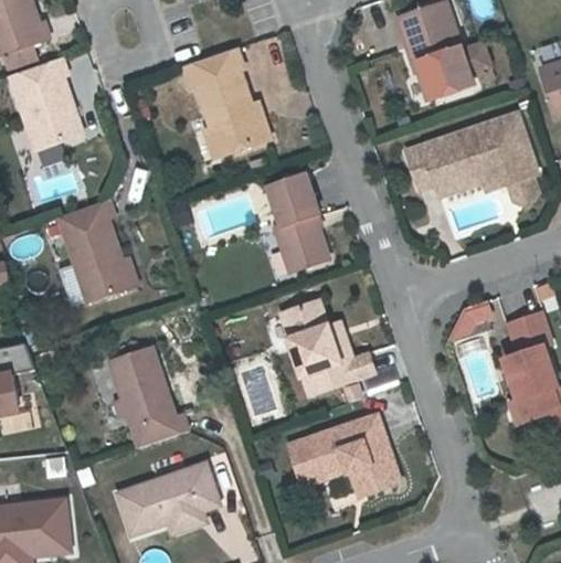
[(0,0),(0,53),(4,52),(10,51),(32,43),(48,36),(42,20),(36,21),(29,0),(0,0)]
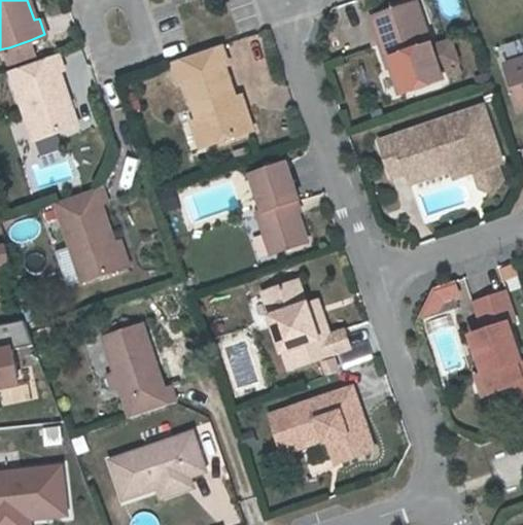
[(396,62),(406,88),(444,74),(433,43),(418,0),(412,0),(373,14),(390,64),(391,64),(396,62)]
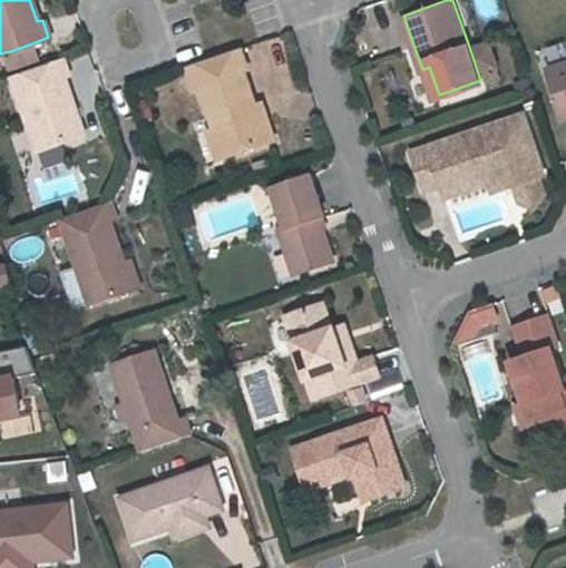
[(489,39),(469,47),(480,80),(487,78),(484,68),(498,62),(489,39)]
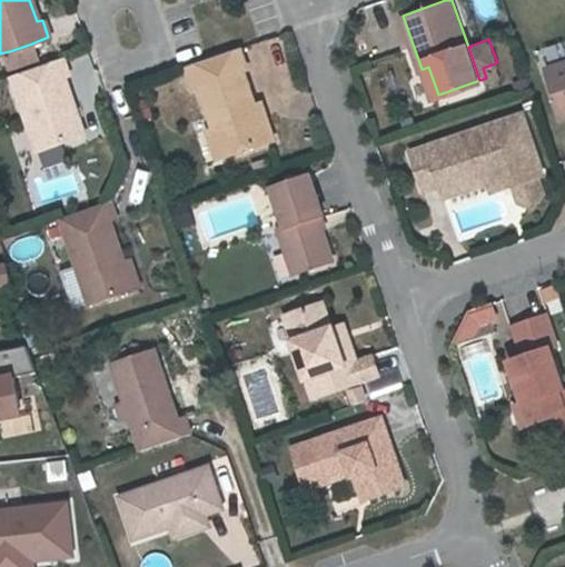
[(38,58),(32,43),(10,51),(5,52),(10,68),(38,58)]
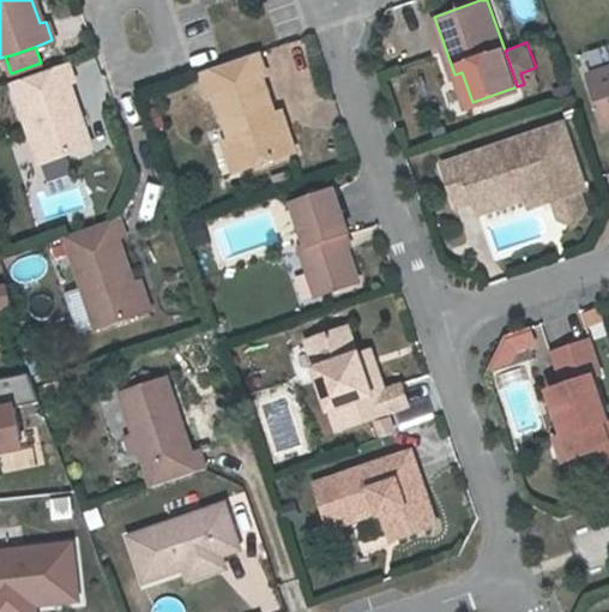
[(237,148),(245,168),(294,151),(285,126),(279,129),(275,114),(261,76),(265,75),(258,53),(200,72),(207,94),(215,91),(230,141),(234,149),(237,148)]
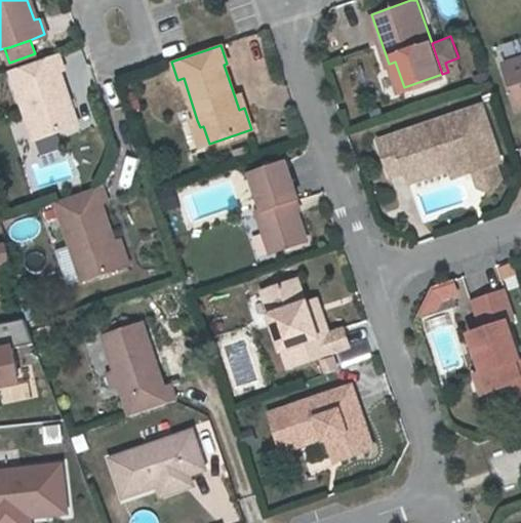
[(55,53),(8,70),(32,138),(77,123),(58,71),(63,69),(56,52),(55,53)]
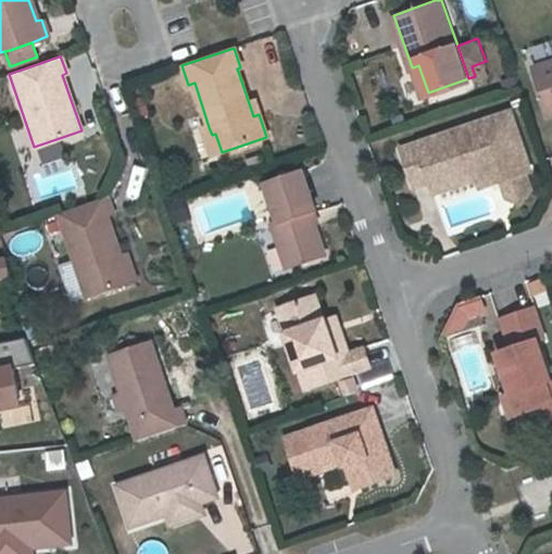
[(551,57),(534,63),(548,103),(551,102),(551,57)]
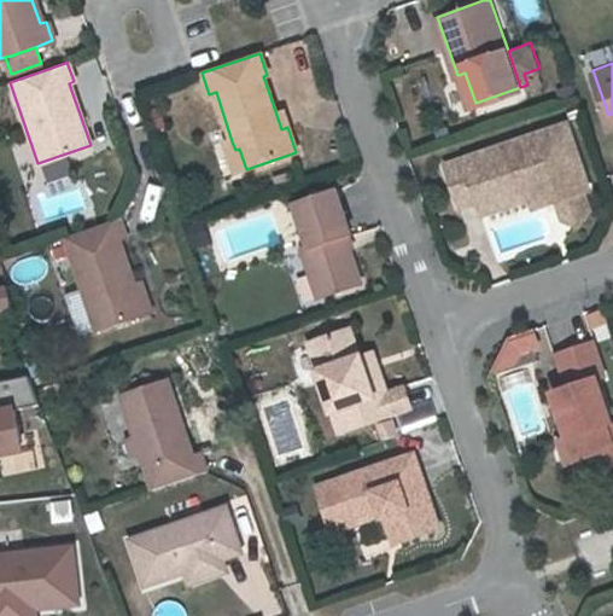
[(539,68),(524,74),(527,85),(543,80),(539,68)]
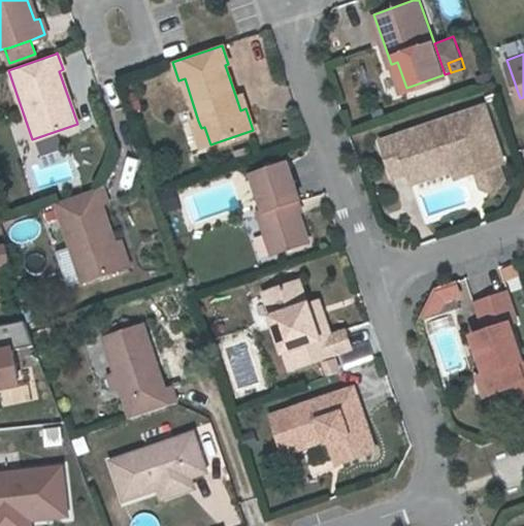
[(402,90),(406,88),(397,62),(392,64),(402,90)]
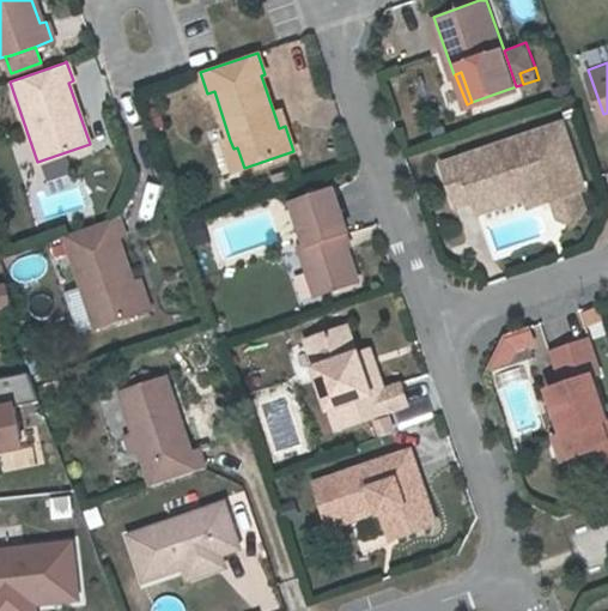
[(281,112),(274,114),(279,128),(285,126),(281,112)]
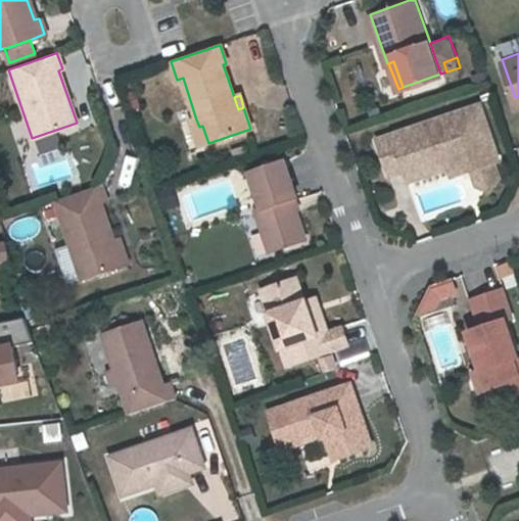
[(460,150),(466,169),(471,167),(492,160),(498,159),(479,103),(376,135),(387,171),(403,167),(405,173),(427,166),(427,162),(446,156),(445,154),(460,150)]
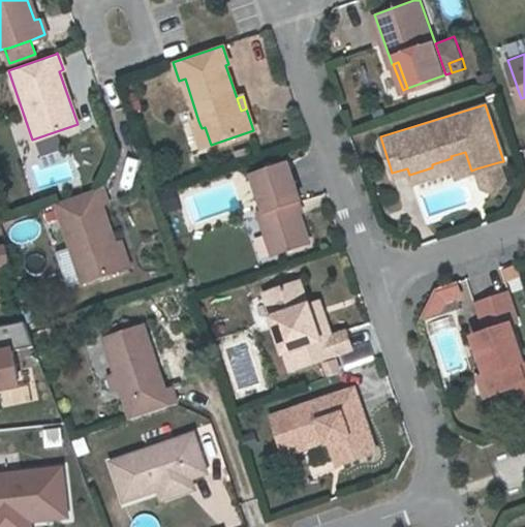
[(202,148),(211,145),(205,127),(202,128),(198,121),(192,122),(202,148)]
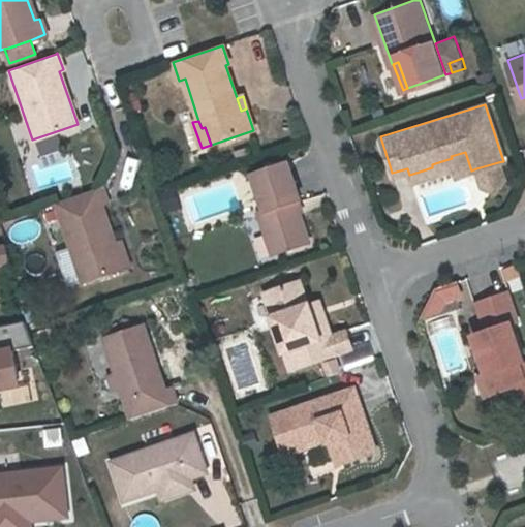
[(456,176),(471,171),(465,152),(451,156),(452,158),(432,164),(432,167),(409,175),(411,179),(453,165),(456,176)]
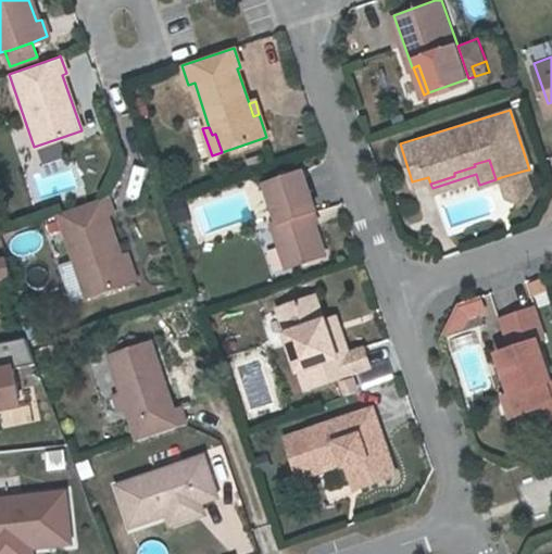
[(126,197),(138,201),(148,172),(136,167),(126,197)]
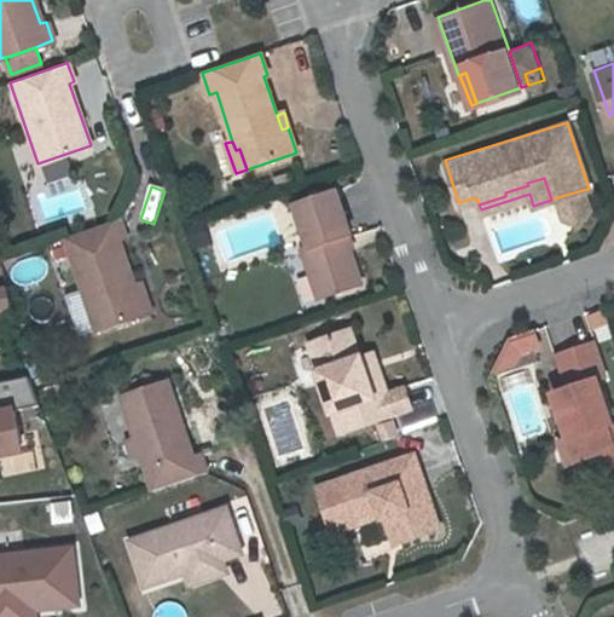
[(317,267),(325,292),(360,280),(343,232),(349,230),(335,186),(294,201),(308,243),(302,246),(311,270),(317,267)]
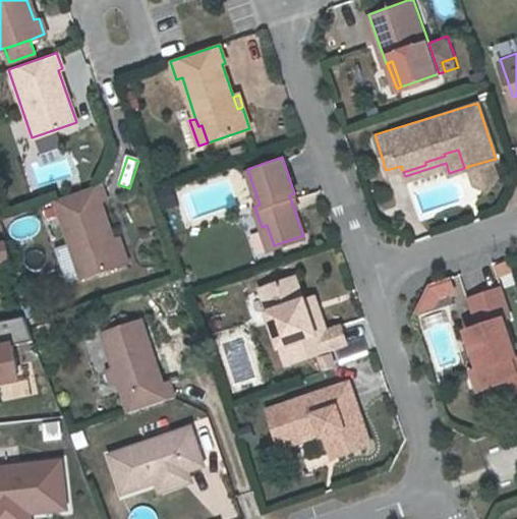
[(496,176),(491,160),(469,166),(474,183),(479,186),(494,181),(496,176)]
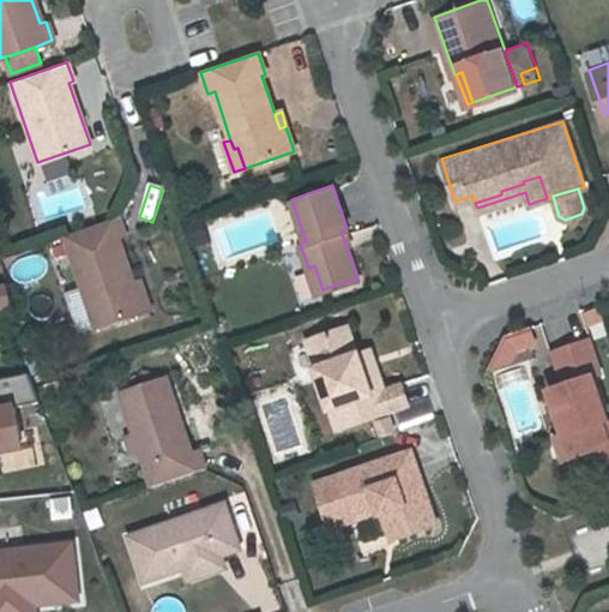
[(119,214),(64,233),(96,325),(144,309),(134,279),(119,235),(126,233),(119,214)]
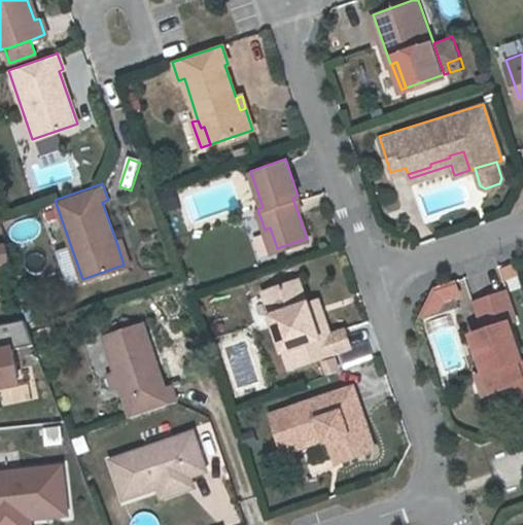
[(272,250),(277,248),(270,228),(265,230),(272,250)]
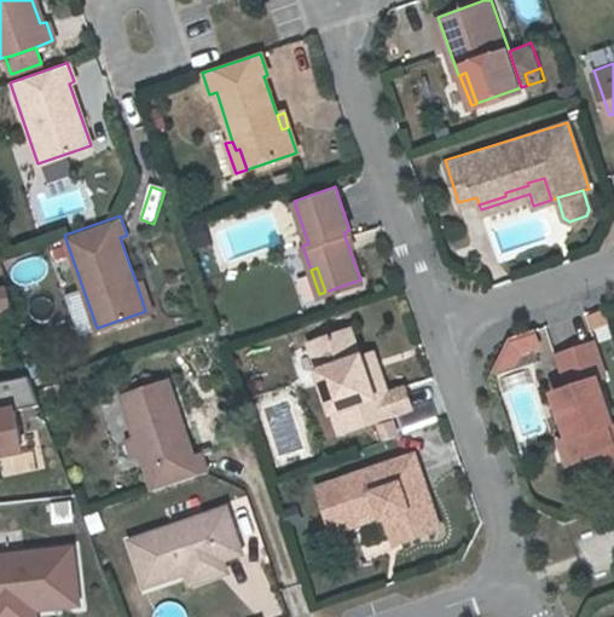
[(142,278),(135,281),(145,311),(152,310),(142,278)]
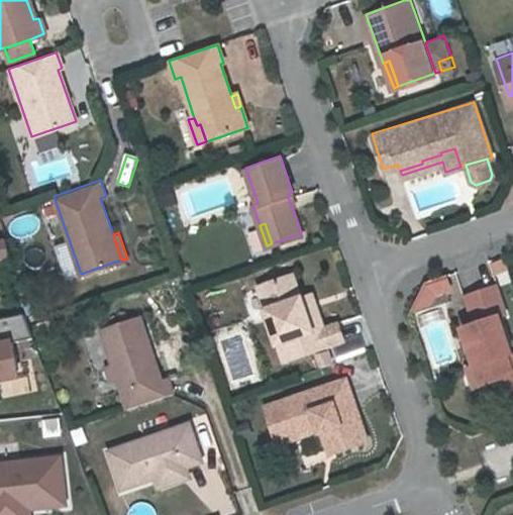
[(7,238),(0,238),(0,264),(12,263),(7,238)]
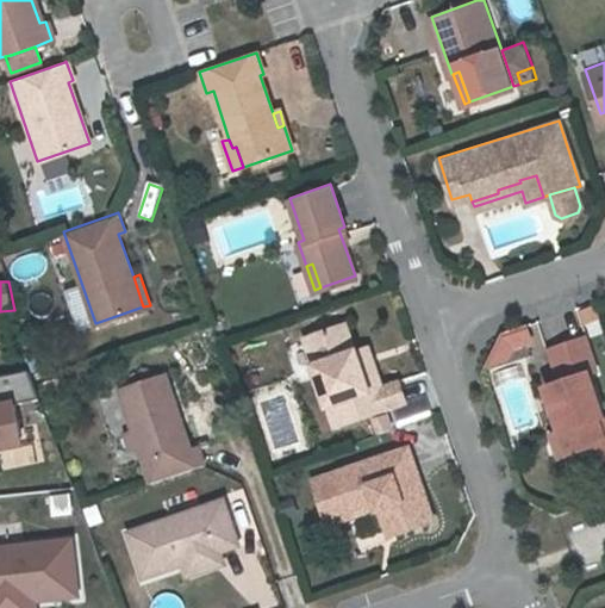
[(405,398),(398,378),(381,384),(374,364),(361,367),(355,348),(345,321),(305,335),(335,423),(385,405),(405,398)]
